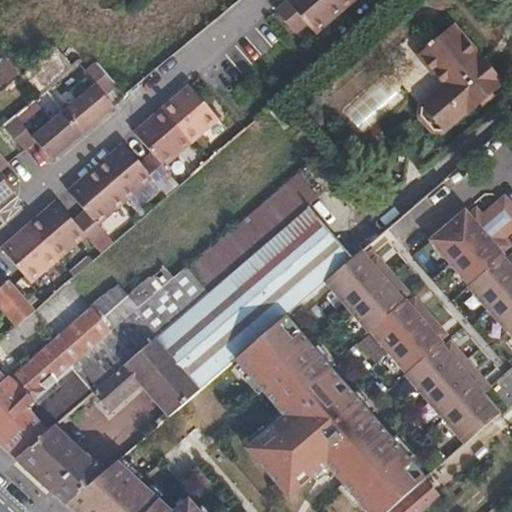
[(12,11),(24,0),(0,0),(0,51),(4,56),(19,75),(37,96),(46,89),(72,67),(39,27),(35,23),(25,32),(16,21),(19,19),(12,11)]
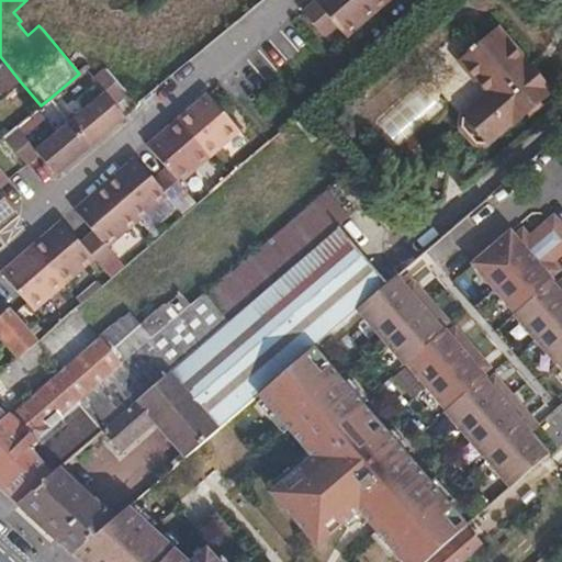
[(346,37),(377,11),(367,0),(314,0),(302,11),(325,37),(337,27),(346,37)]
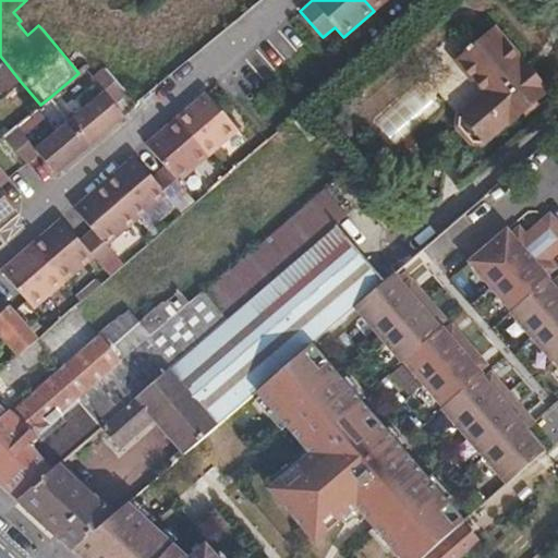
[(364,0),(374,11),(385,0),(364,0)]
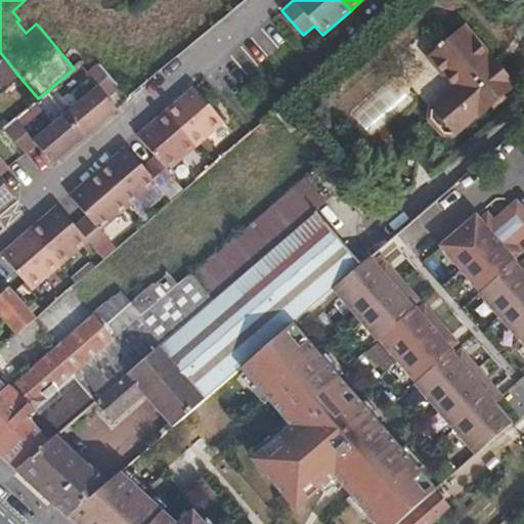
[(47,22),(40,28),(74,69),(77,66),(82,61),(63,41),(63,39),(47,22)]
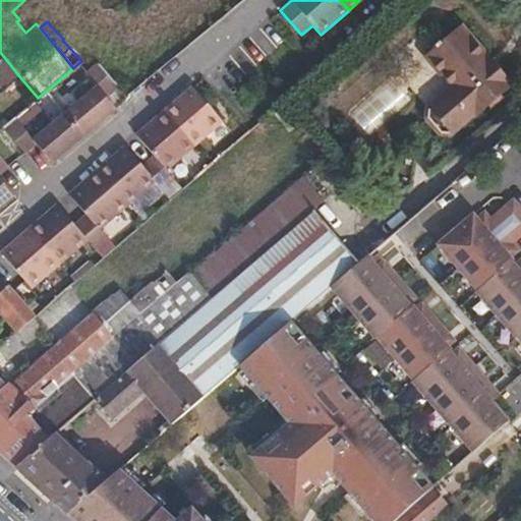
[(461,26),(426,57),(453,88),(428,109),(427,118),(441,134),(450,134),(473,114),(475,116),(512,84),(461,26)]
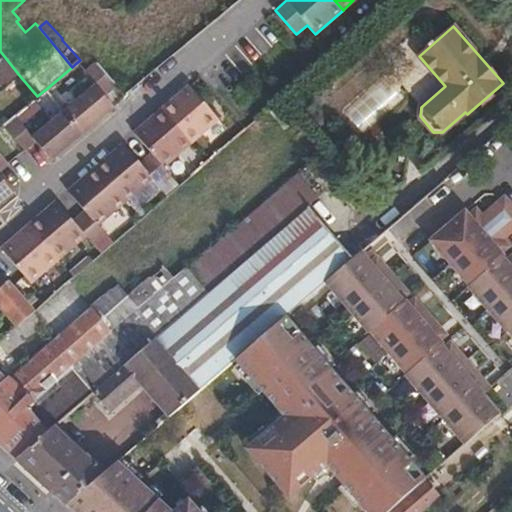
[(0,59),(0,88),(1,90),(19,75),(4,56),(0,59)]
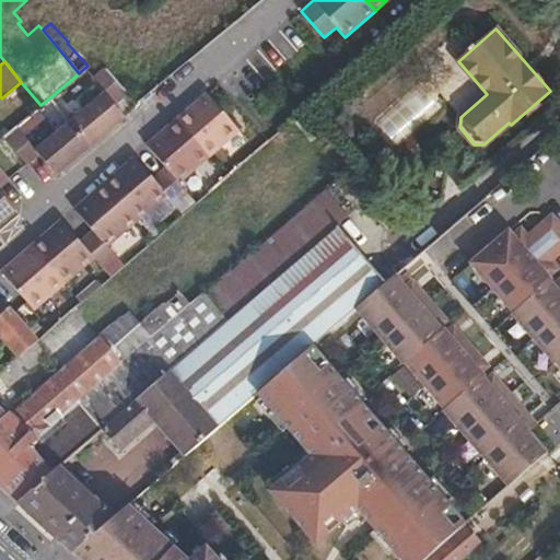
[(91,80),(94,84),(109,71),(105,67),(91,80)]
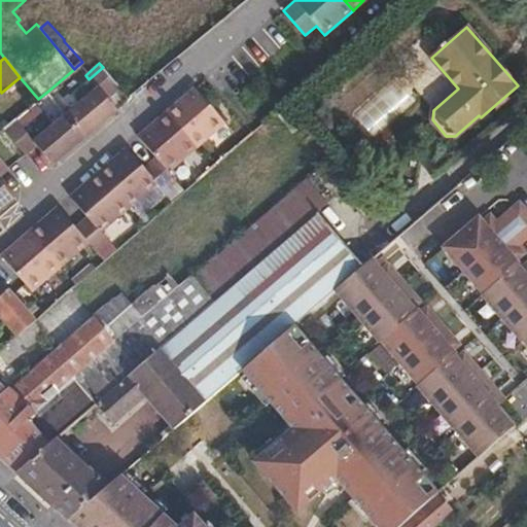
[(118,111),(111,102),(108,99),(120,89),(103,67),(89,79),(97,88),(65,113),(85,139),(118,111)]
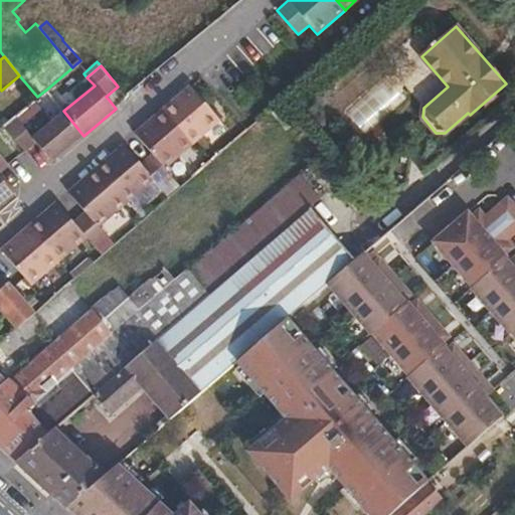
[(220,120),(191,87),(182,94),(163,110),(192,144),(220,120)]
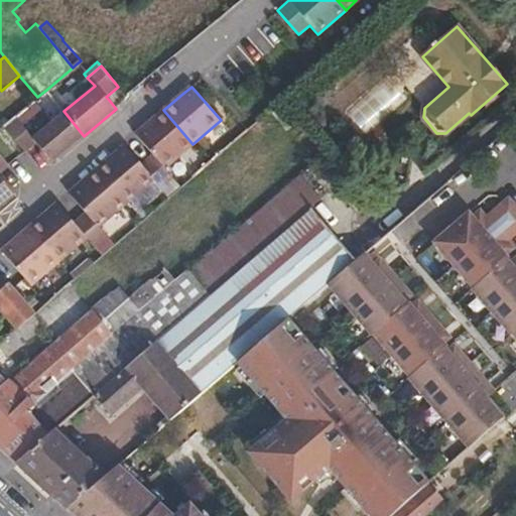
[(135,134),(152,154),(164,168),(192,144),(163,110),(145,125),(135,134)]
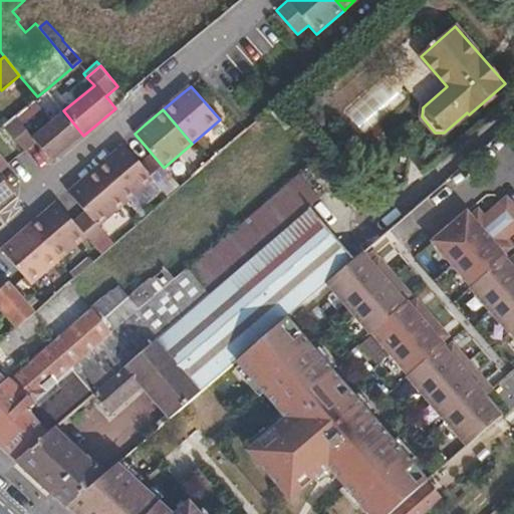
[(3,125),(25,152),(36,143),(51,162),(59,156),(83,136),(63,110),(33,137),(15,115),(3,125)]
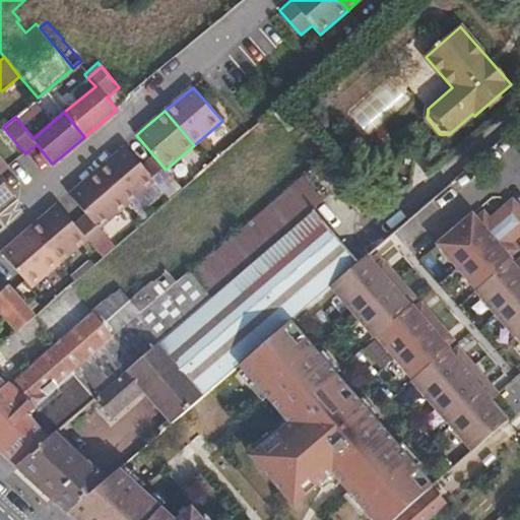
[(133,134),(125,142),(143,161),(151,153),(133,134)]
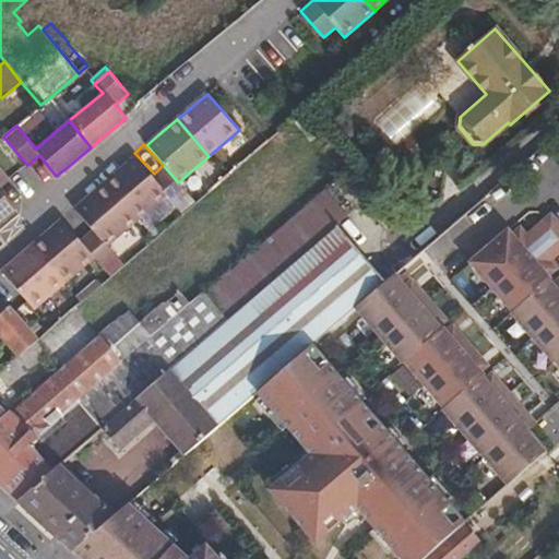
[(105,183),(137,219),(166,194),(175,204),(188,193),(178,182),(165,167),(153,177),(135,157),(125,166),(105,183)]
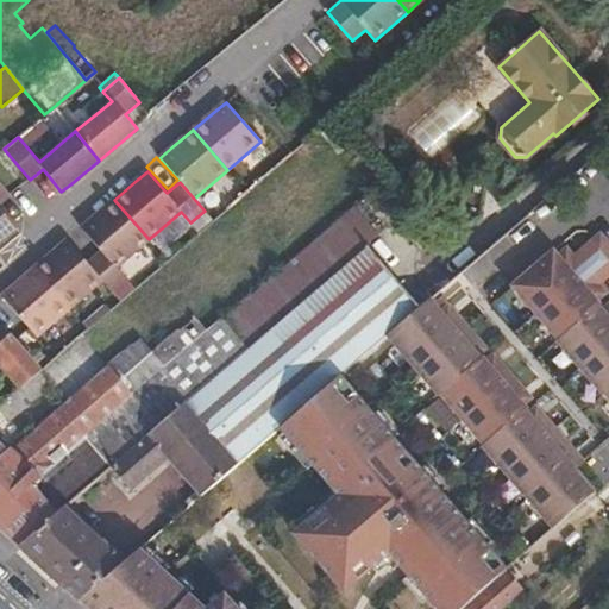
[(0,243),(18,228),(0,206),(0,205),(11,195),(0,181),(0,243)]
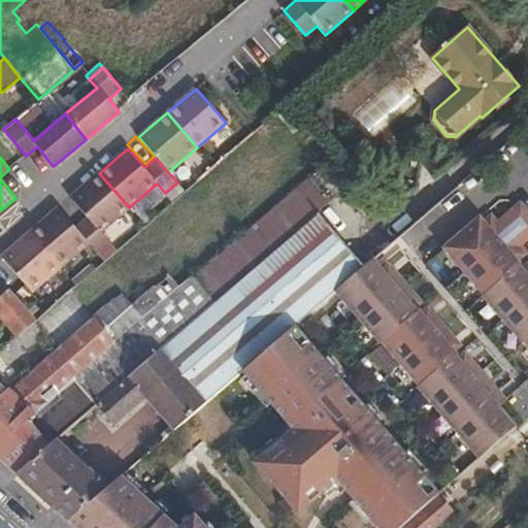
[(75,228),(89,242),(97,252),(110,241),(101,232),(129,207),(99,173),(86,185),(70,198),(87,218),(75,228)]
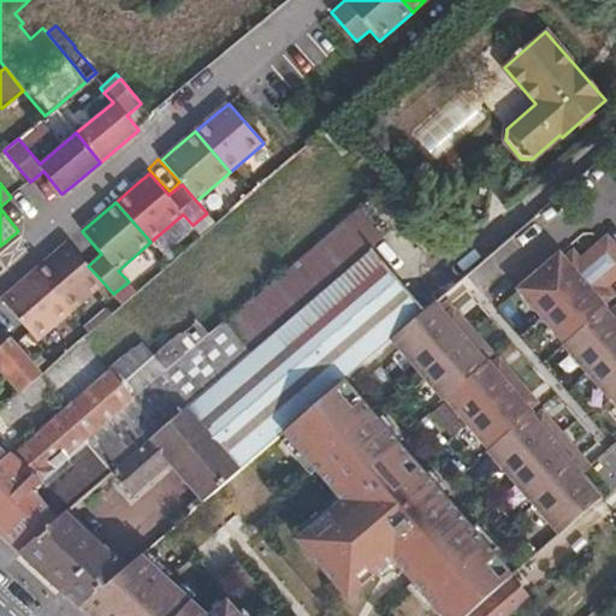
[(384,240),(385,238),(359,208),(226,323),(252,353),(372,249),(384,240)]
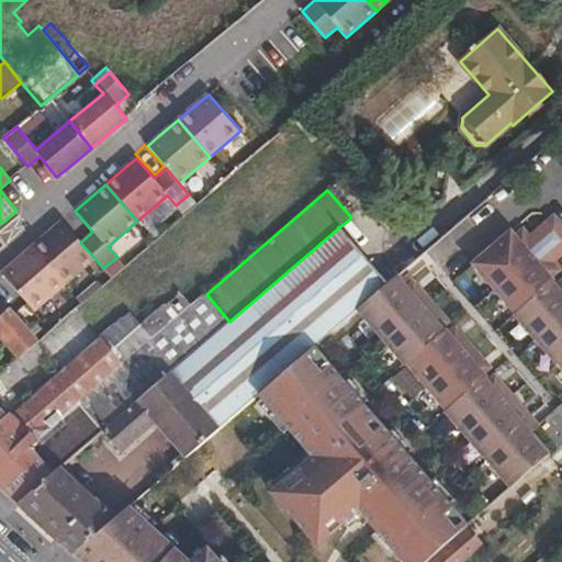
[(509,232),(472,263),(514,313),(513,314),(555,364),(558,363),(561,368),(561,293),(561,295),(553,287),(550,283),(551,281),(549,279),(542,270),(550,263),(561,253),(561,226),(553,216),(520,245),(509,232)]
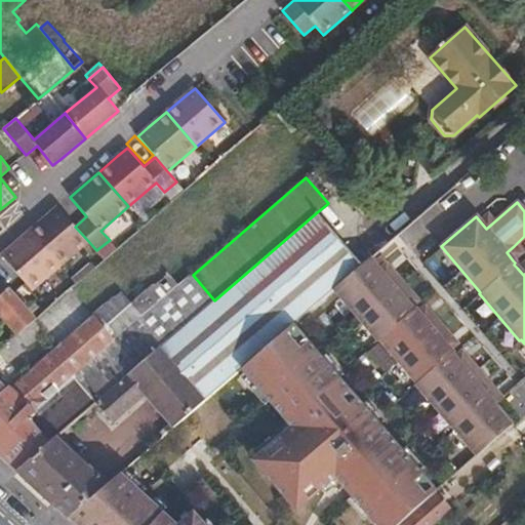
[(30,232),(59,266),(88,241),(75,227),(58,206),(42,220),(30,232)]
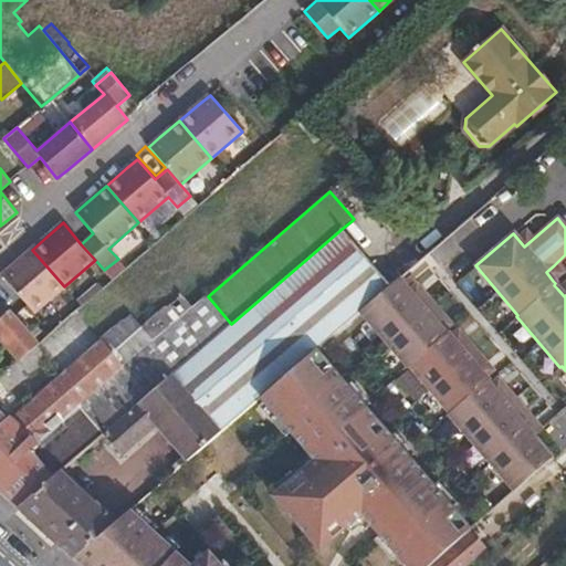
[(359,312),(390,285),(342,229),(231,324),(173,374),(221,431),(261,398),(315,352),(359,312)]
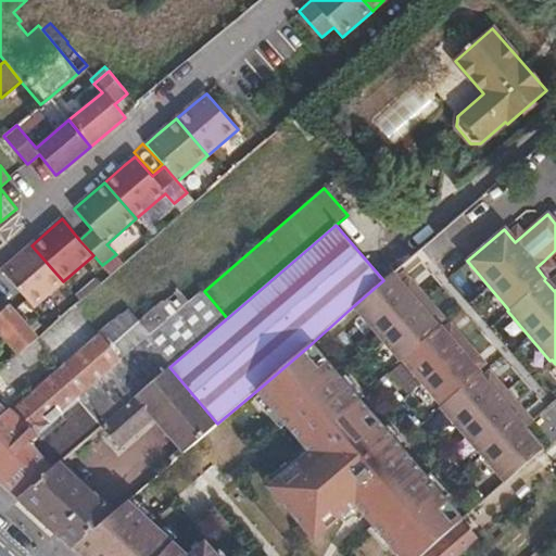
[(516,227),(508,235),(515,242),(522,235),(516,227)]
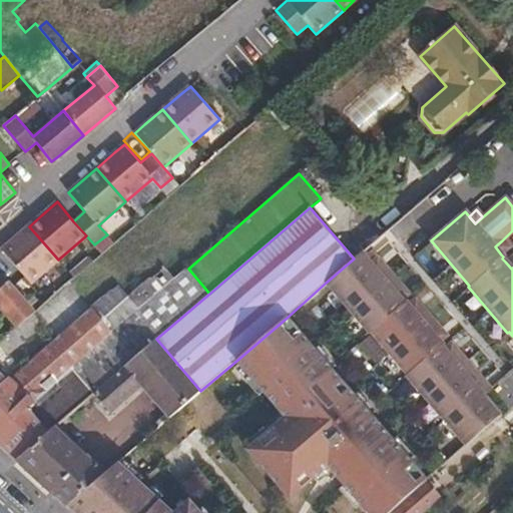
[(24,276),(23,277),(30,285),(58,260),(29,226),(18,235),(1,249),(24,276)]
